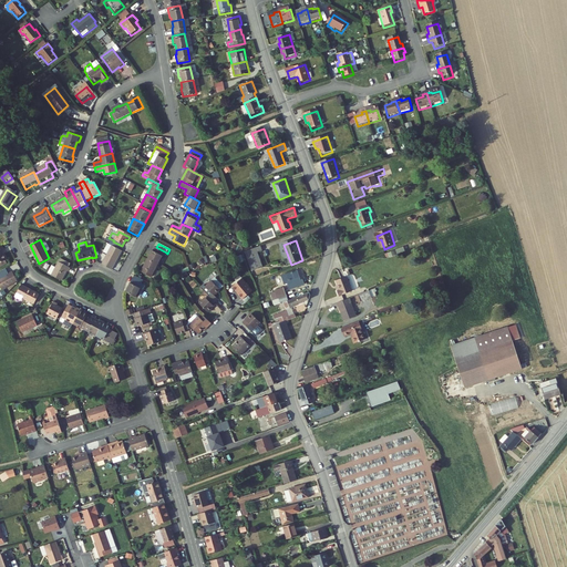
[(101,266),(111,271),(121,253),(111,247),(105,257),(101,266)]
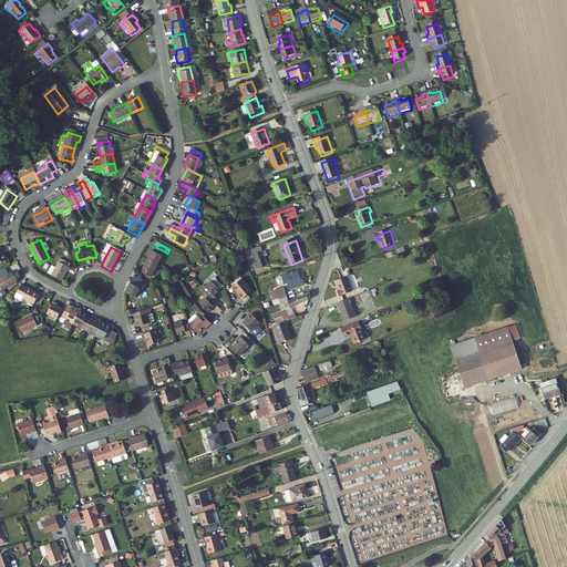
[(156,247),(150,260),(160,265),(166,253),(156,247)]
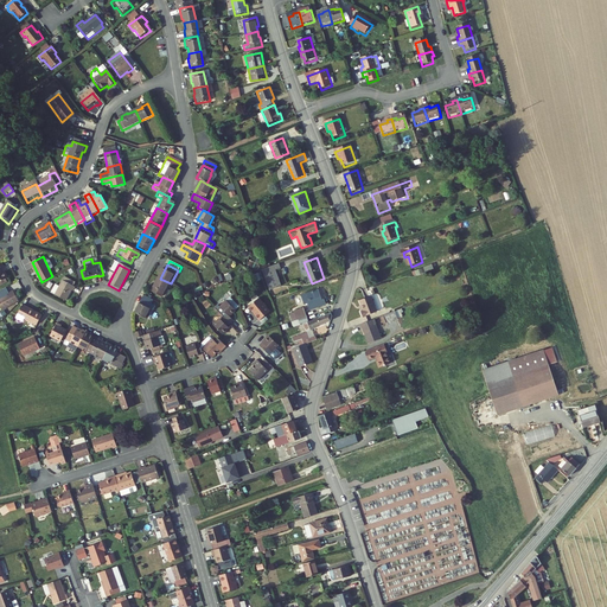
[(282,264),(264,270),(273,292),(283,288),(278,272),(283,269),(282,264)]
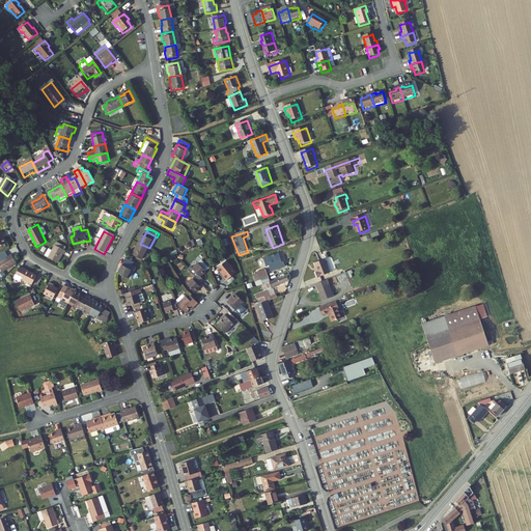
[(45,257),(58,263),(62,254),(64,255),(65,252),(64,251),(60,249),(62,246),(56,243),(52,251),(49,250),(45,257)]
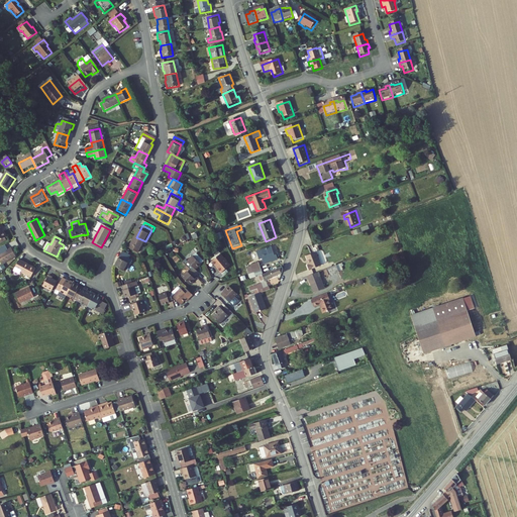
[(130,248),(139,253),(145,241),(136,237),(130,248)]
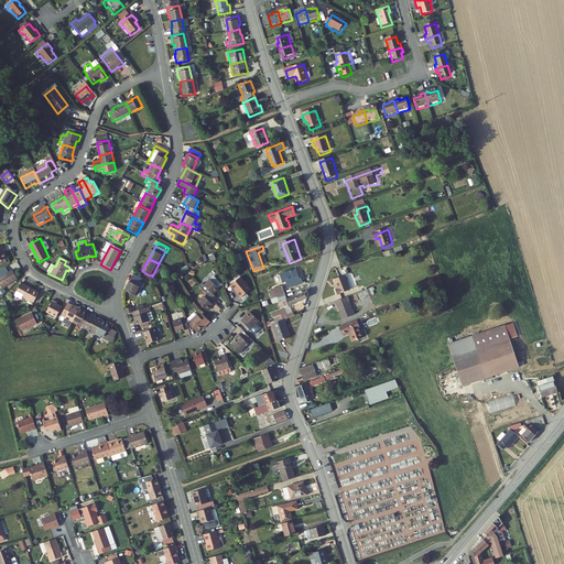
[(0,272),(0,286),(2,290),(18,282),(13,273),(9,274),(4,278),(4,275),(9,273),(7,269),(0,272)]
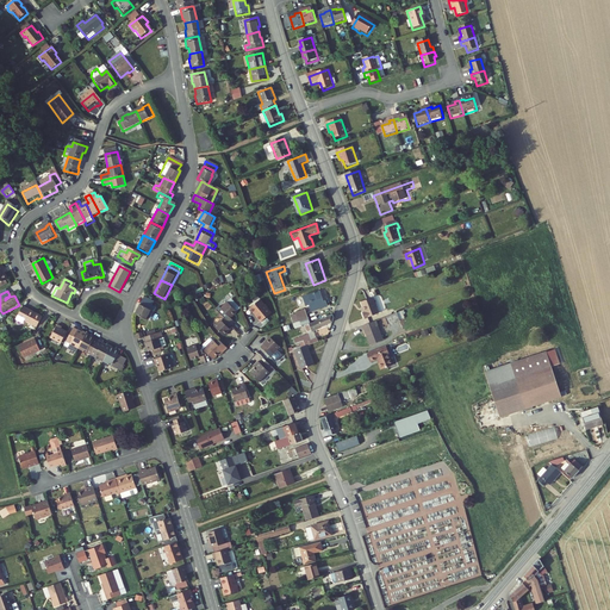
[(319,291),(304,297),(305,300),(310,299),(312,305),(311,305),(313,311),(328,306),(325,300),(323,302),(319,291)]
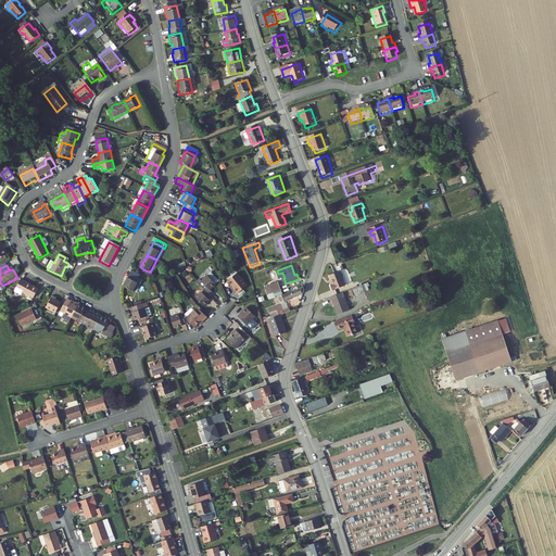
[(125,287),(135,292),(139,283),(142,285),(144,281),(140,279),(142,275),(134,270),(125,287)]
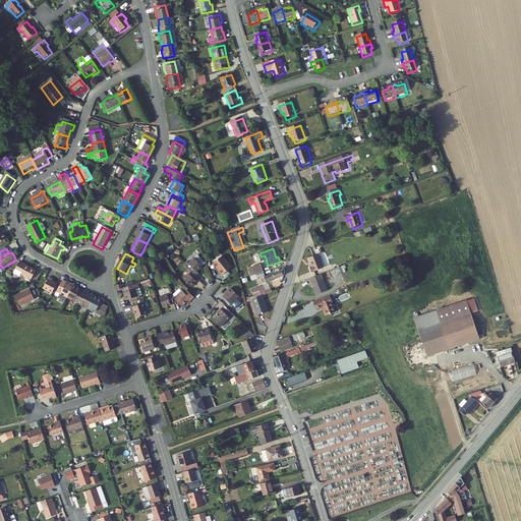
[(324,253),(314,257),(317,266),(315,267),(317,272),(329,267),(324,253)]
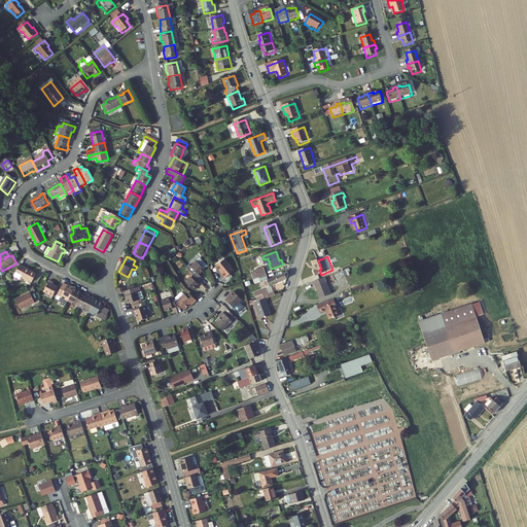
[(200,259),(198,262),(206,271),(209,268),(200,259)]
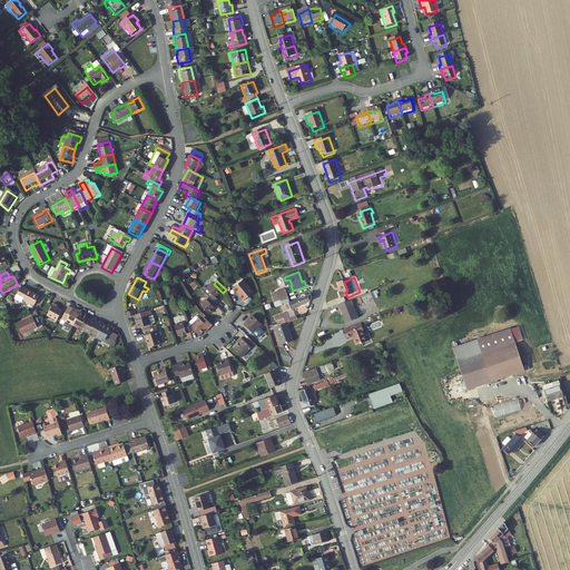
[(239,297),(245,303),(249,298),(254,294),(243,282),(234,291),(239,297)]
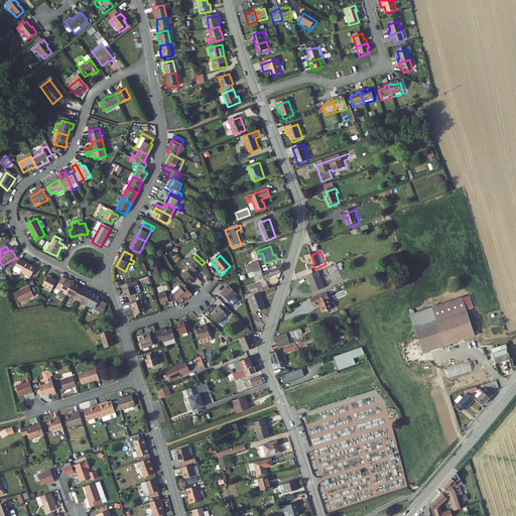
[(195,269),(191,272),(198,277),(200,274),(196,271),(202,265),(194,257),(187,263),(195,269)]
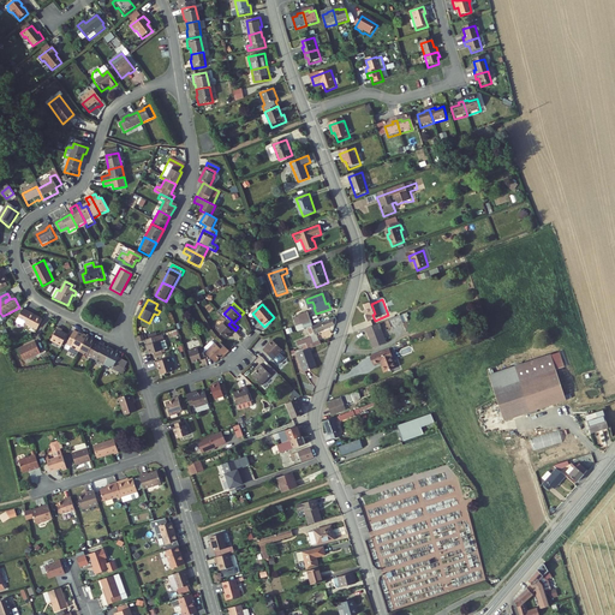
[(42,323),(22,312),(15,326),(22,329),(23,326),(36,333),(42,323)]
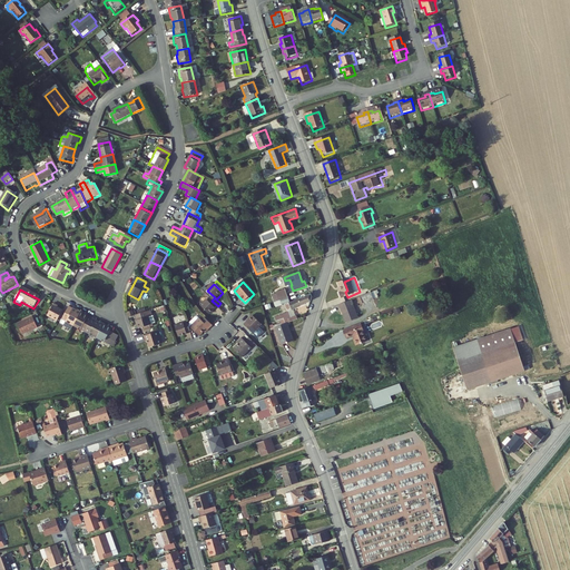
[(285,290),(277,292),(279,301),(288,297),(285,290)]
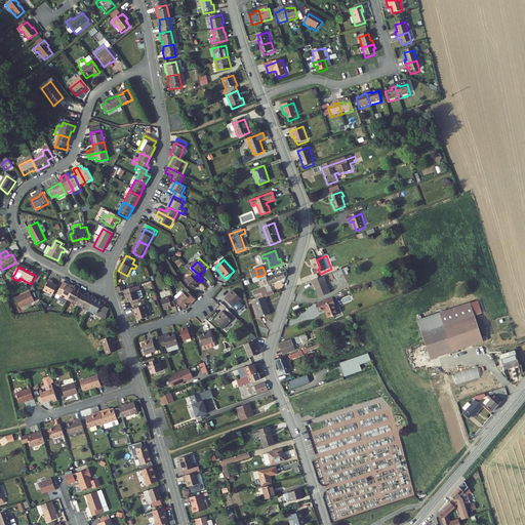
[(276,276),(267,280),(269,285),(286,278),(287,274),(287,273),(286,271),(276,275),(276,276)]
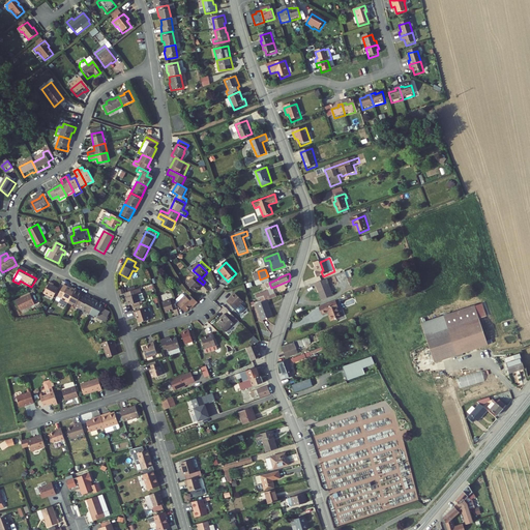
[(346,273),(335,276),(339,284),(349,280),(346,273)]
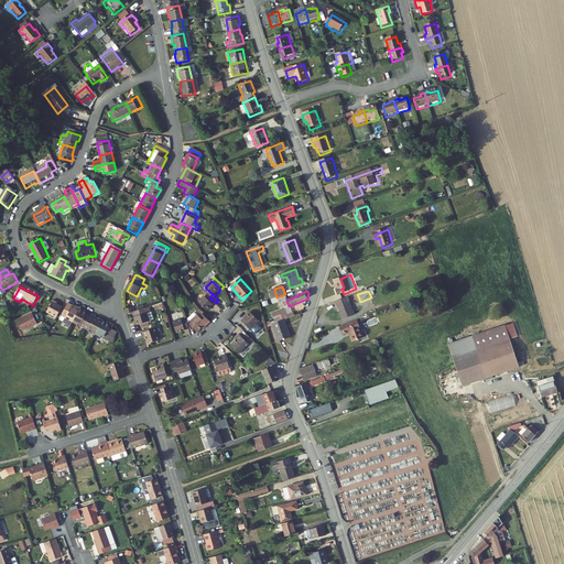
[(199,304),(208,313),(214,307),(213,305),(216,303),(209,297),(207,300),(205,299),(199,304)]
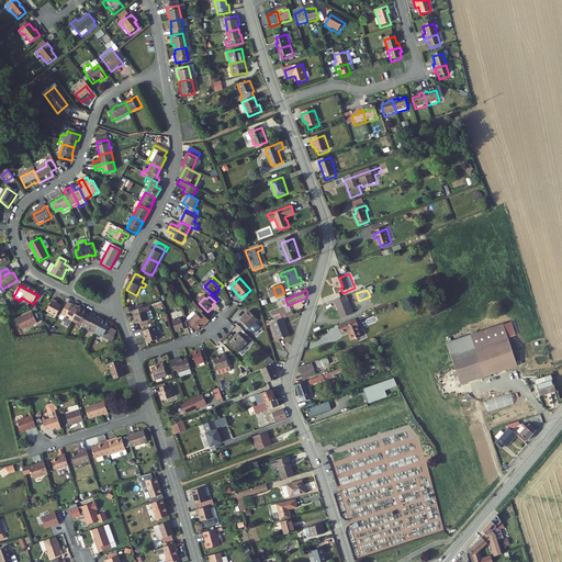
[(347,296),(335,302),(338,310),(338,308),(343,319),(352,315),(347,302),(349,301),(347,296)]
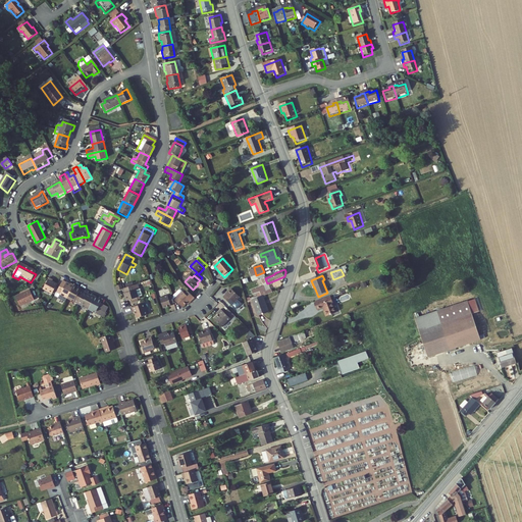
[(52,297),(57,286),(52,283),(53,282),(49,280),(43,292),(52,297)]
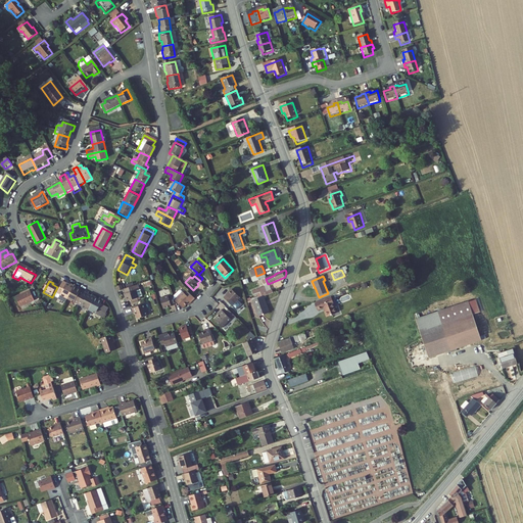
[(68,300),(75,288),(70,286),(70,287),(63,283),(57,295),(60,297),(58,300),(66,304),(68,300)]
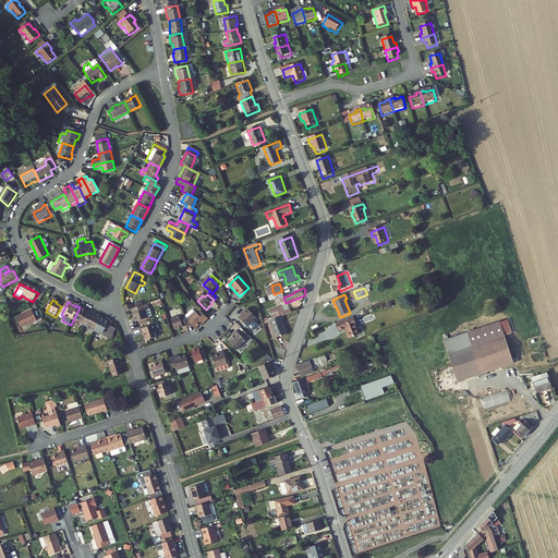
[(73,320),(83,325),(88,313),(83,310),(83,308),(80,307),(73,320)]
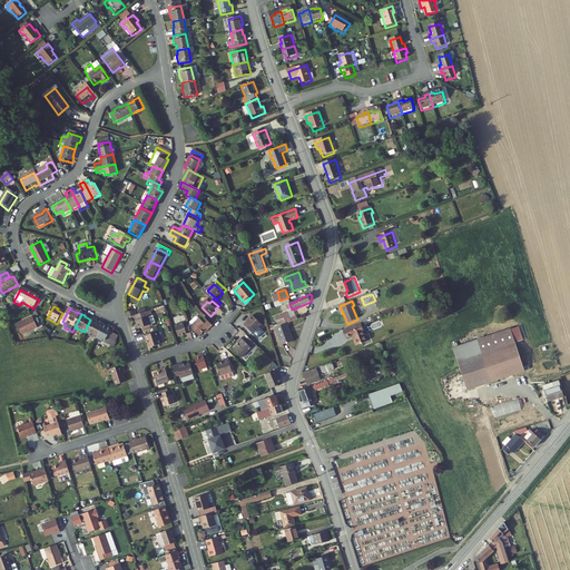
[(292,314),(284,317),(287,323),(290,322),(294,321),(292,314)]
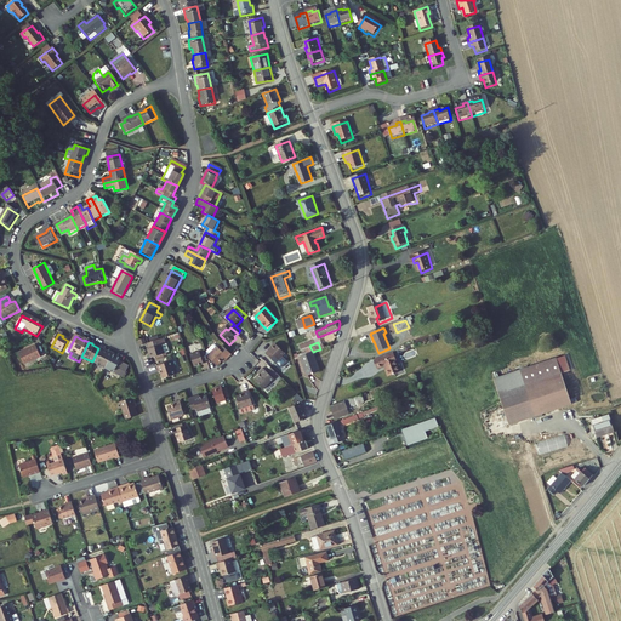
[(153,360),(165,357),(163,347),(158,349),(155,343),(149,346),(148,346),(153,360)]
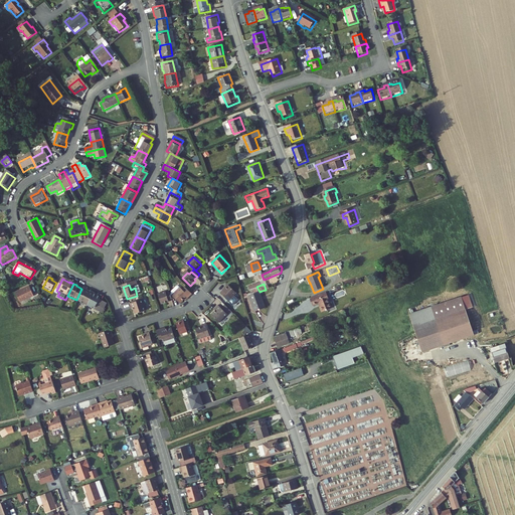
[(228,295),(231,298),(236,293),(229,285),(220,293),(225,298),(228,295)]
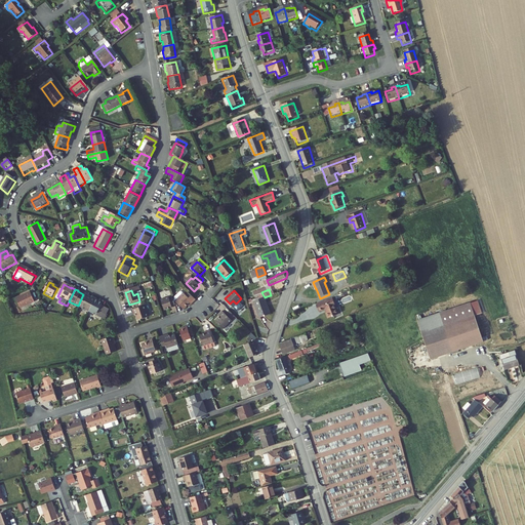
[(15,299),(19,310),(34,305),(30,294),(15,299)]
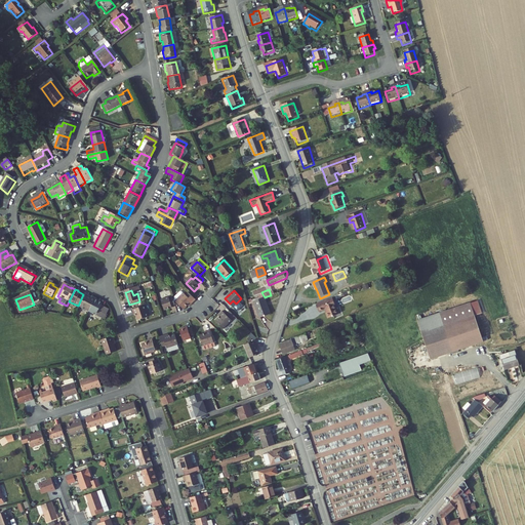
[(78,306),(88,311),(94,298),(91,296),(90,297),(83,294),(78,306)]
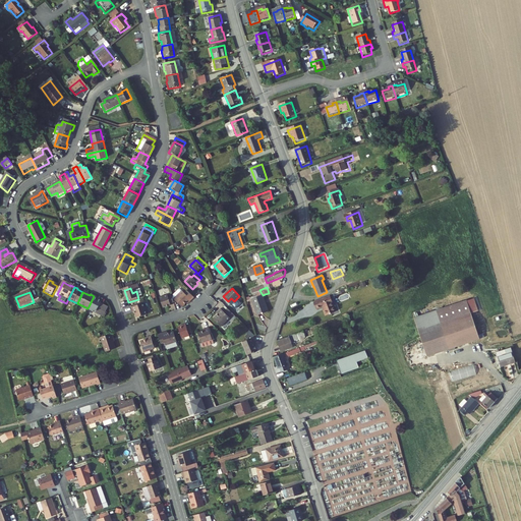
[(175,301),(183,309),(189,304),(190,305),(195,299),(188,292),(185,294),(184,293),(175,301)]
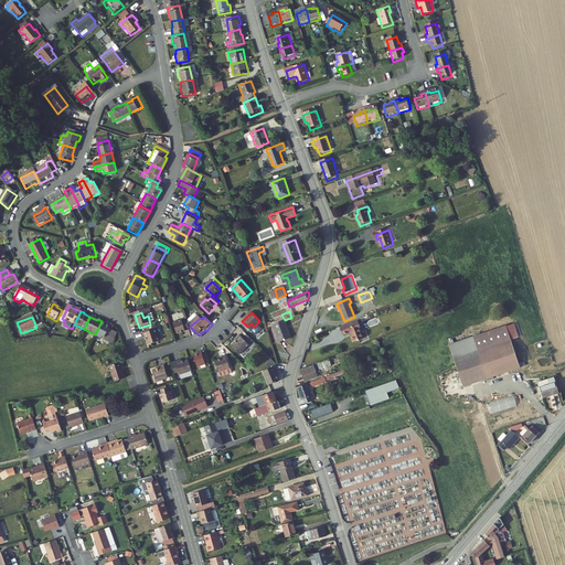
[(181,320),(172,322),(177,334),(185,332),(184,330),(189,329),(185,321),(182,322),(181,320)]
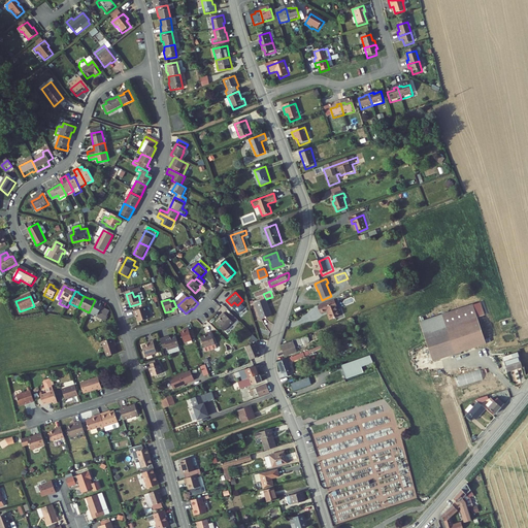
[(101,306),(102,304),(98,302),(98,301),(95,300),(89,312),(104,320),(109,309),(101,306)]
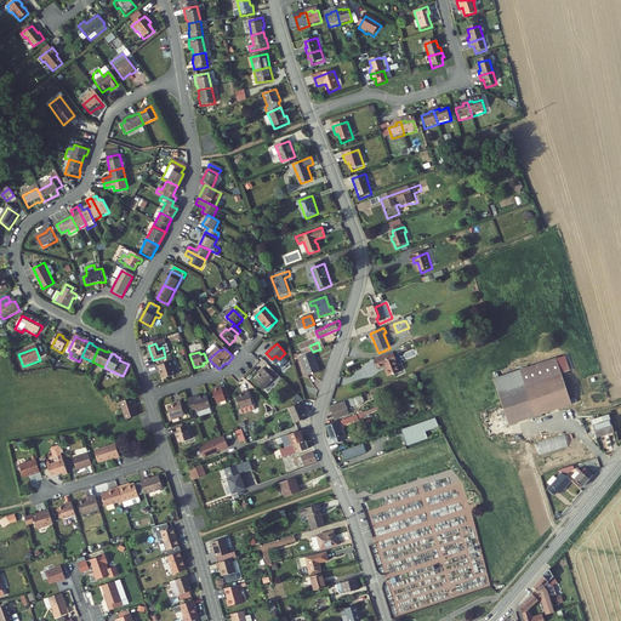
[(393,354),(374,362),(377,371),(385,368),(386,371),(385,371),(388,379),(399,374),(396,363),(397,363),(393,354)]
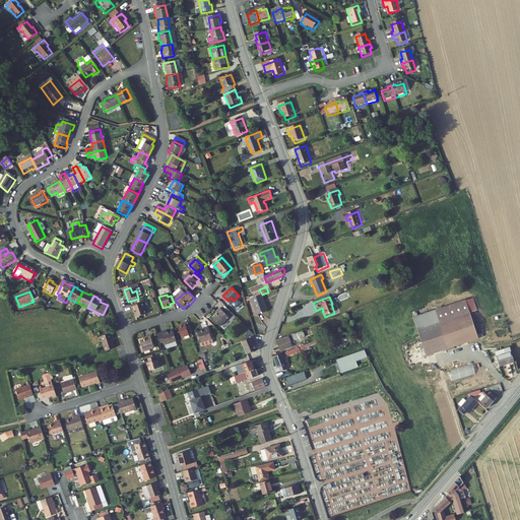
[(270,310),(266,298),(255,302),(260,314),(270,310)]
